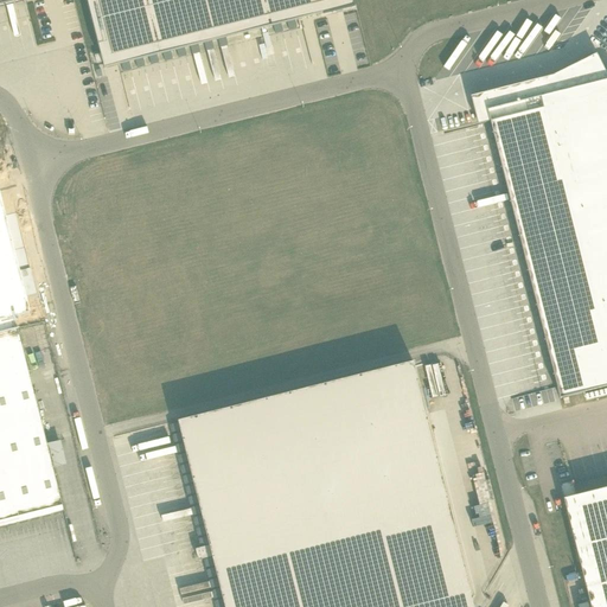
[(87,0),(104,68),(337,10),(337,13),(338,13),(343,12),(344,12),(343,8),(353,6),(351,0),(87,0)]
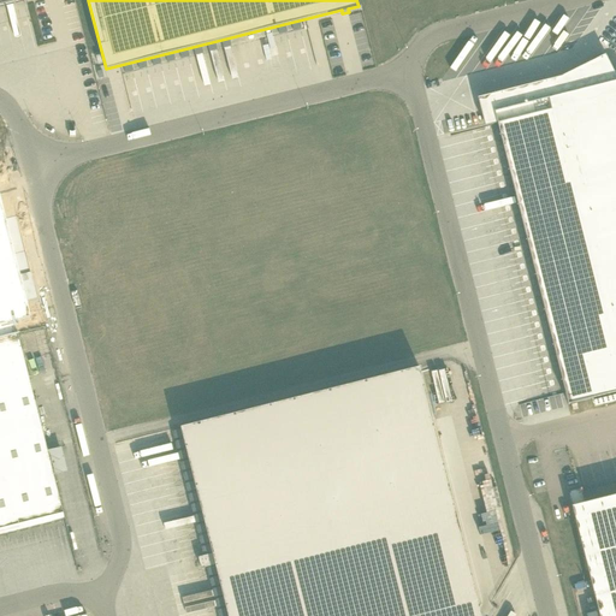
[(615,76),(610,65),(605,54),(561,77),(509,90),(509,89),(496,93),(485,96),(477,98),(485,128),(492,125),(497,124),(567,404),(615,392),(615,76)]
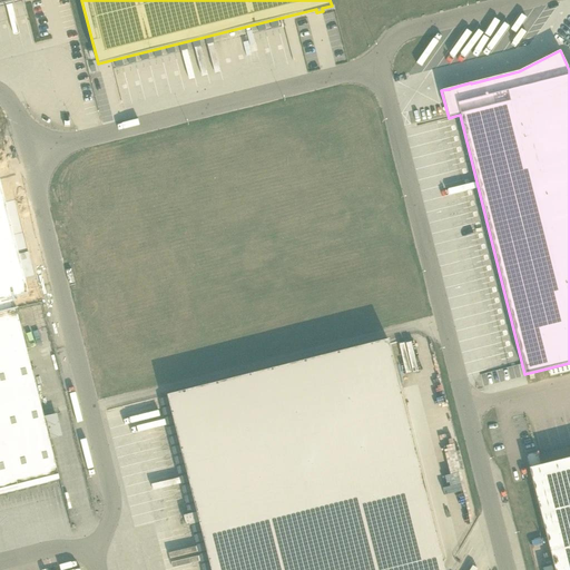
[(154,59),(102,70),(112,112),(116,111),(114,100),(123,98),(124,104),(128,102),(127,98),(131,97),(129,89),(125,90),(120,74),(137,70),(136,68),(155,64),(154,59)]
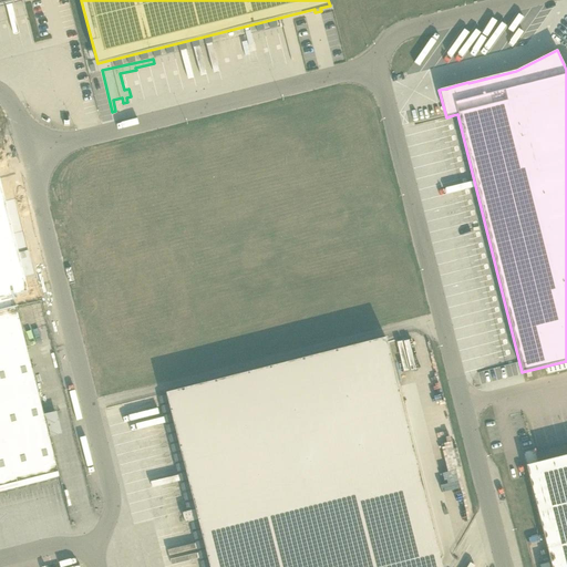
[(0,493),(60,477),(73,475),(78,493),(94,488),(70,389),(39,397),(38,393),(17,308),(9,309),(7,298),(26,294),(0,191),(0,493)]
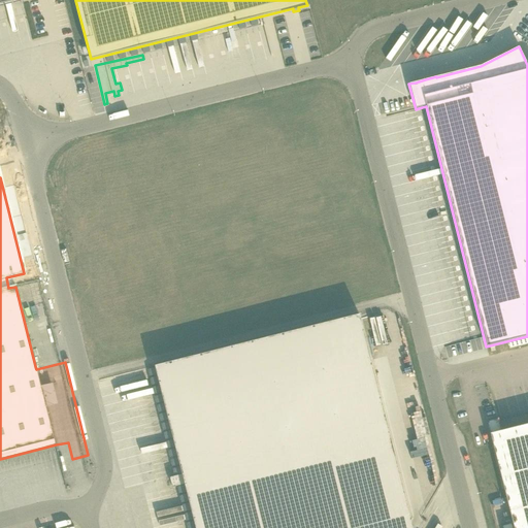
[(185,487),(195,527),(413,527),(359,315),(155,366),(183,476),(170,480),(173,490),(185,487)]
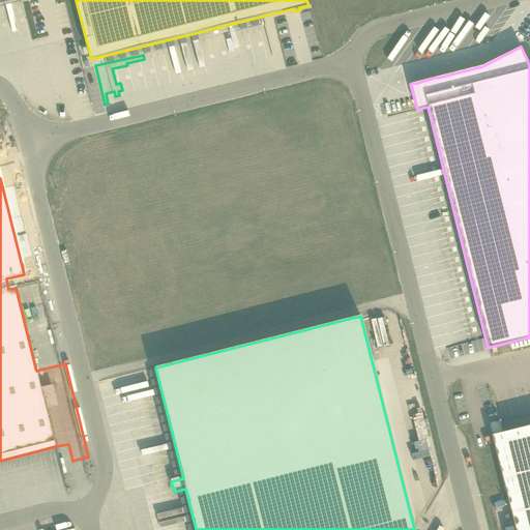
[(463,324),(465,333),(458,335),(455,328),(457,328),(454,321),(445,324),(446,327),(449,327),(451,334),(453,343),(473,337),(469,323),(463,324)]
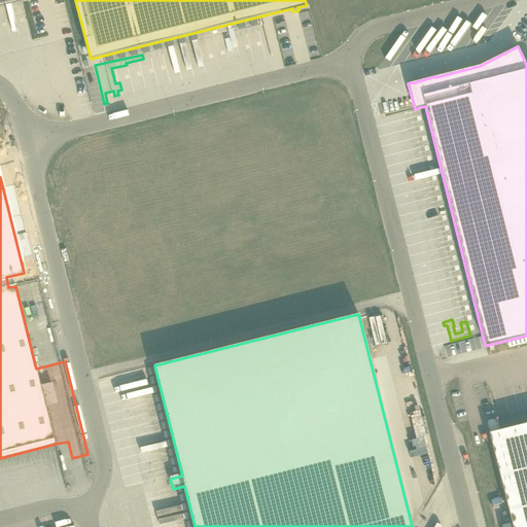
[(526,526),(526,414),(498,422),(497,418),(496,418),(486,421),(513,526),(526,526)]
